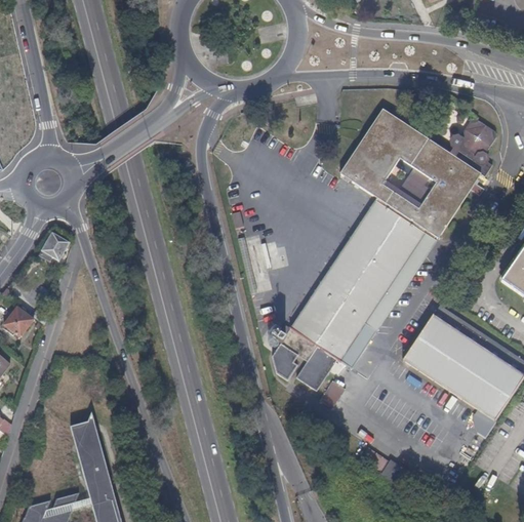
[(456,133),(452,134),(451,137),(451,144),(454,146),(459,149),(474,158),(469,165),(455,156),(450,153),(383,108),(339,172),(376,196),(289,327),(290,328),(285,336),(279,333),(275,339),(275,343),(277,339),(281,342),(272,356),(277,371),(288,378),(297,364),(292,361),(296,355),(306,360),(295,377),(315,390),(335,358),(339,360),(351,367),(436,239),(433,238),(434,235),(438,238),(471,189),(479,195),(484,188),(475,182),(481,173),(484,175),(491,163),(486,160),(488,158),(487,154),(484,152),(496,134),(494,128),(476,117),(471,118),(459,134),(456,133)]
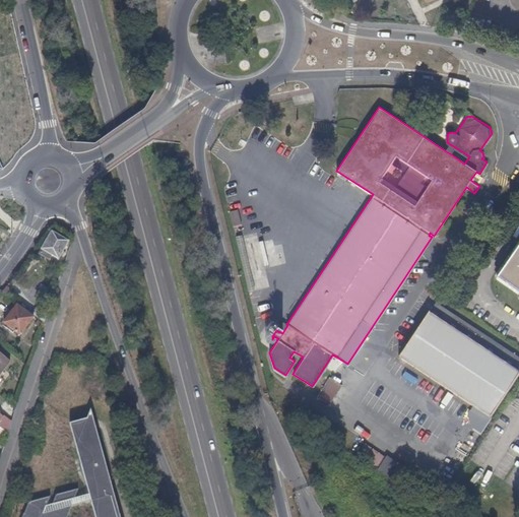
[(451,154),(455,147),(450,144),(446,151),(451,154)]
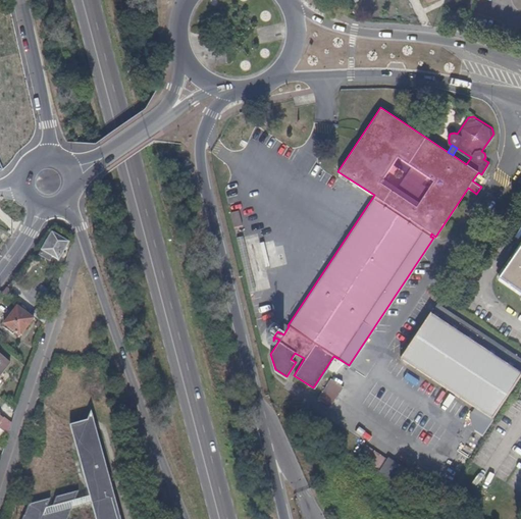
[(242,227),(239,212),(230,214),(235,229),(242,227)]
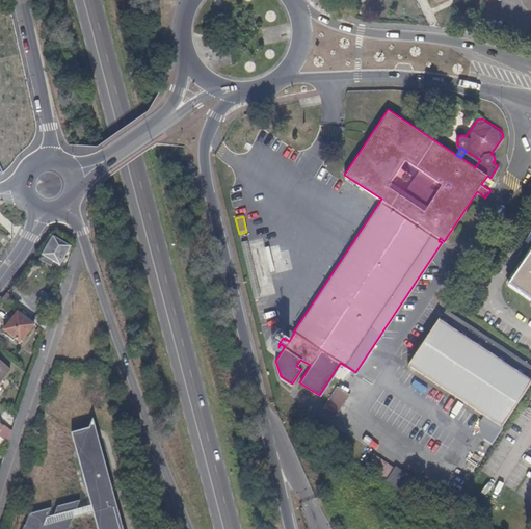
[(60,264),(72,244),(54,234),(43,253),(60,264)]
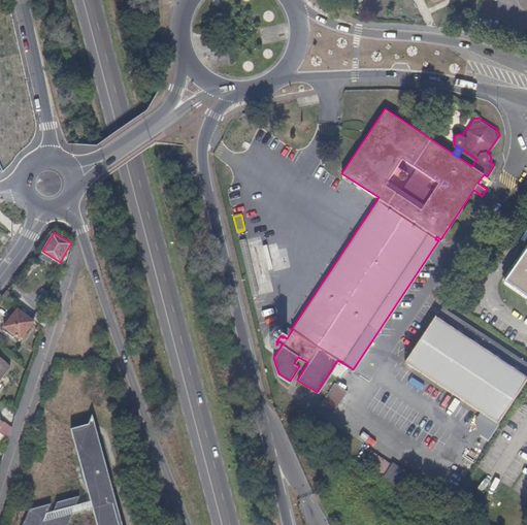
[(268,270),(263,247),(259,248),(264,271),(268,270)]
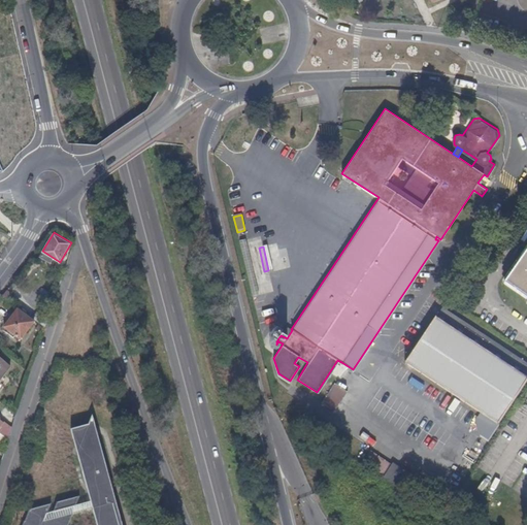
[(526,251),(505,282),(526,296),(526,251)]
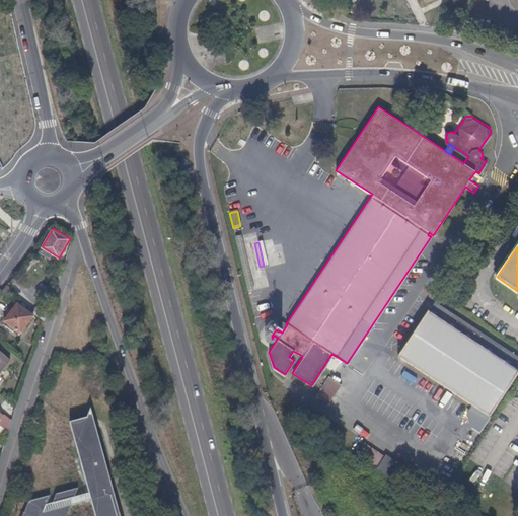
[(397,356),(470,404),(489,417),(517,370),(517,355),(434,300),(397,356)]
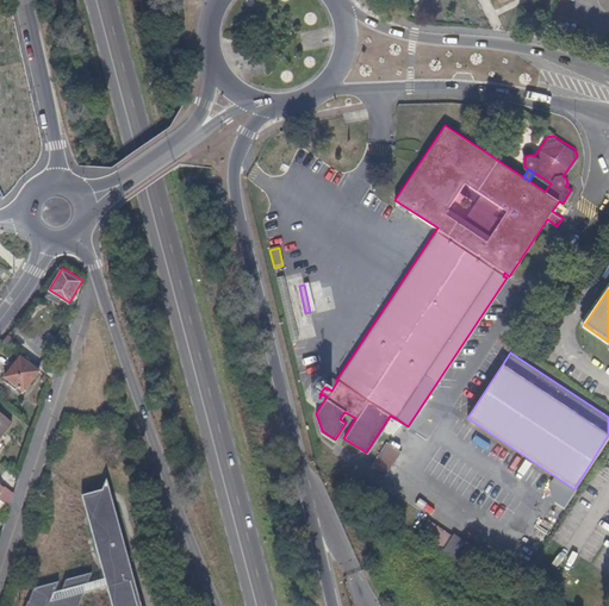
[(39,366),(23,354),(20,356),(38,368),(39,366)]
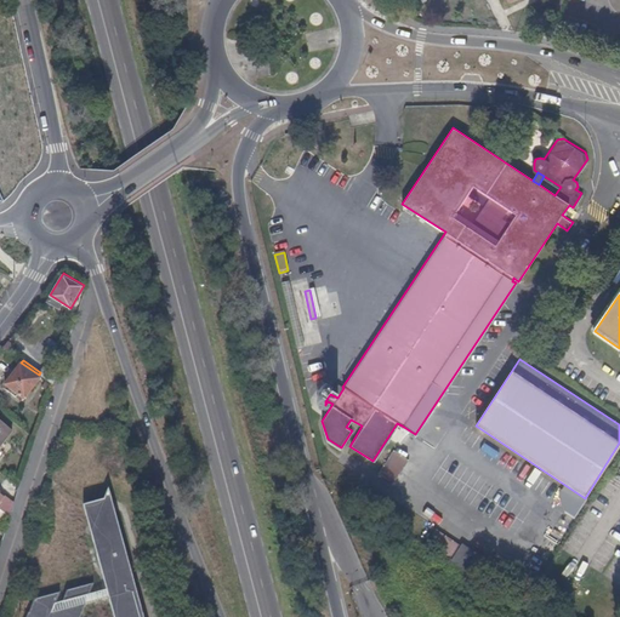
[(37,381),(41,376),(39,375),(21,363),(15,371),(11,376),(6,383),(12,387),(26,396),(32,389),(37,381)]
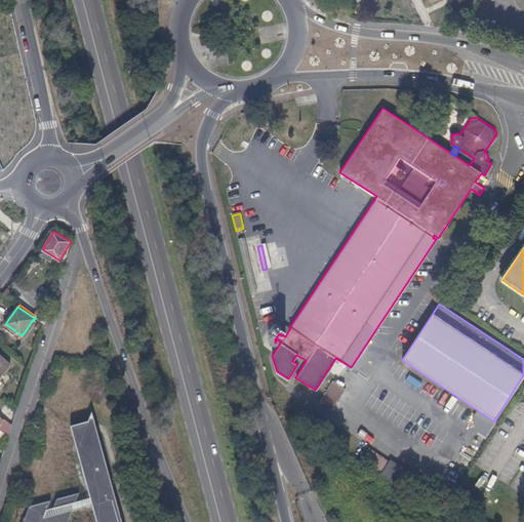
[(47,324),(49,315),(39,308),(34,315),(37,318),(43,321),(47,324)]
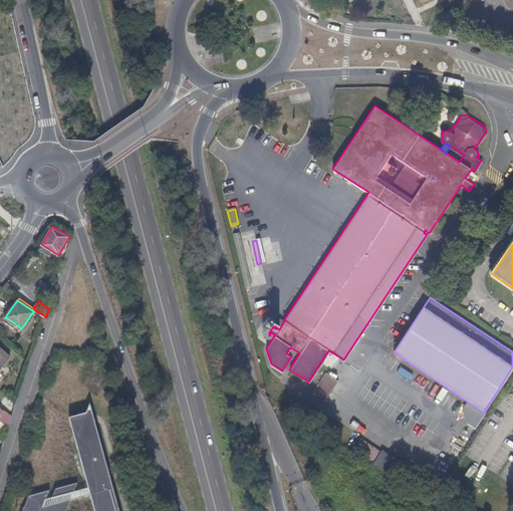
[(264,332),(269,335),(269,332),(273,326),(272,318),(268,320),(263,328),(264,332)]
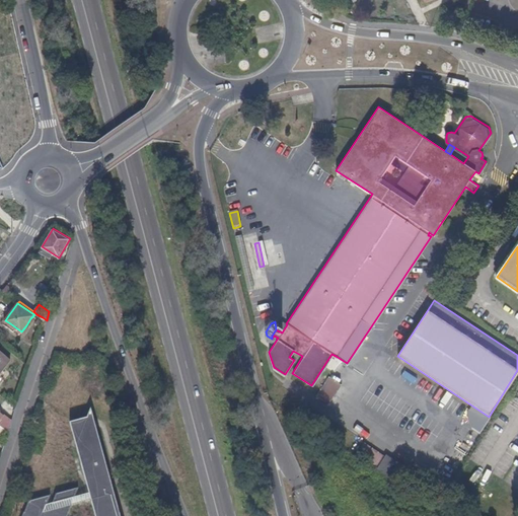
[(0,376),(5,370),(12,360),(0,350),(0,376)]
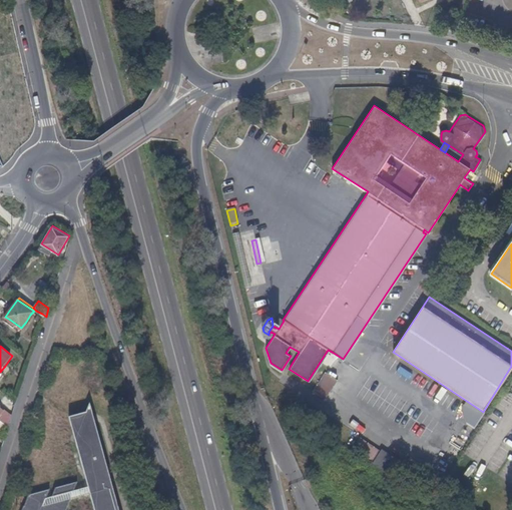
[(324,398),(336,379),(324,370),(311,389),(324,398)]
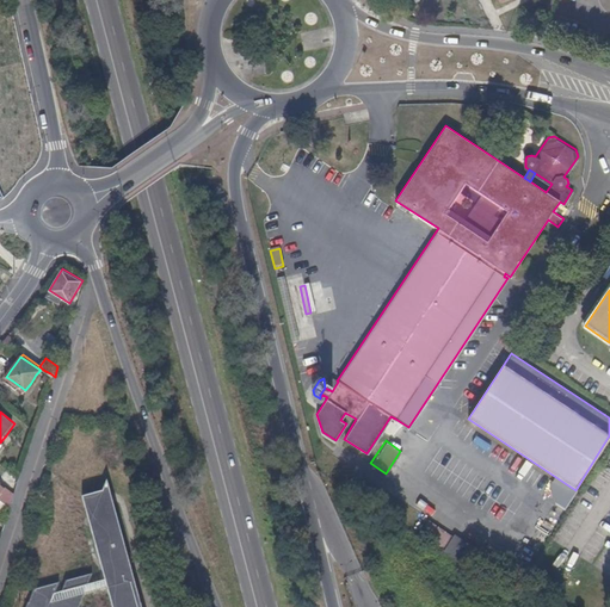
[(575,490),(554,476),(548,487),(550,501),(564,508),(575,490)]
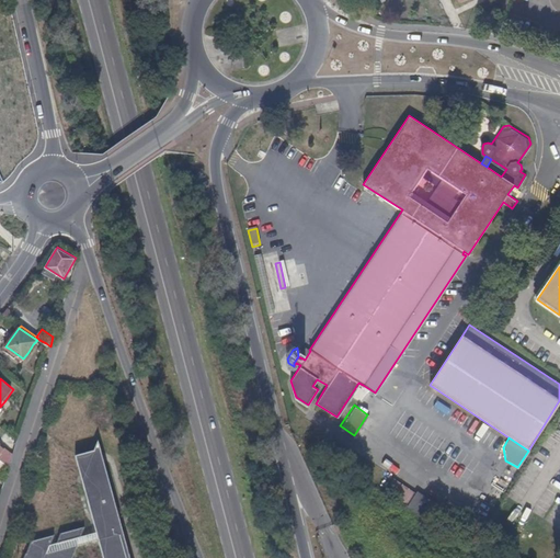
[(137,557),(133,541),(123,503),(113,467),(105,441),(77,452),(87,489),(95,522),(105,557),(73,557),(79,545),(87,525),(63,532),(34,538),(26,557),(137,557)]
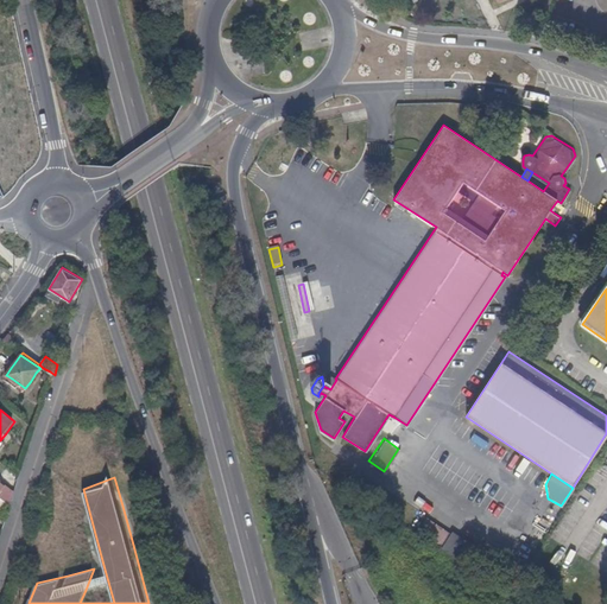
[(417,528),(466,560),(476,542),(453,527),(451,528),(428,512),(417,528)]
